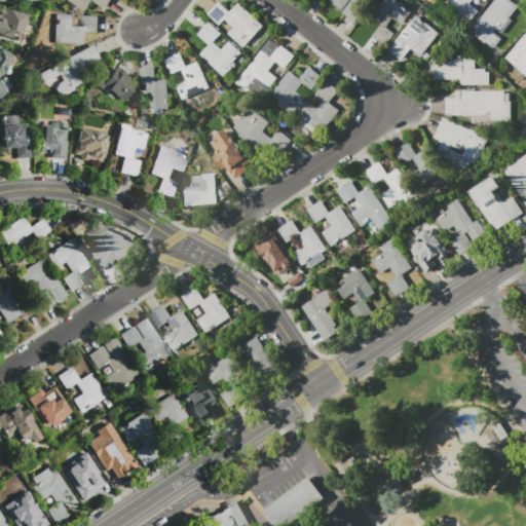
[(111,0),(105,9),(92,1),(85,11),(68,0),(111,0)]
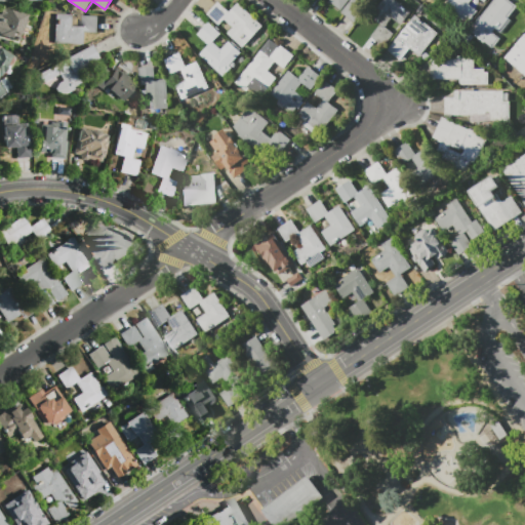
[(329,1),(329,0),(371,0),(371,1),(369,0),(357,0),(355,3),(364,10),(354,23),(341,12),(351,0),(349,0),(340,10),(329,1)]
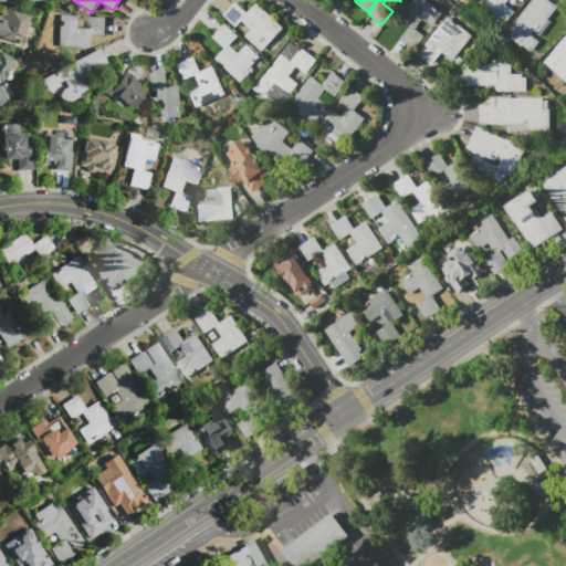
[(423,19),(416,29),(425,37),(415,50),(400,39),(410,27),(399,18),(413,0),(427,0),(443,13),(432,27),(423,19)]
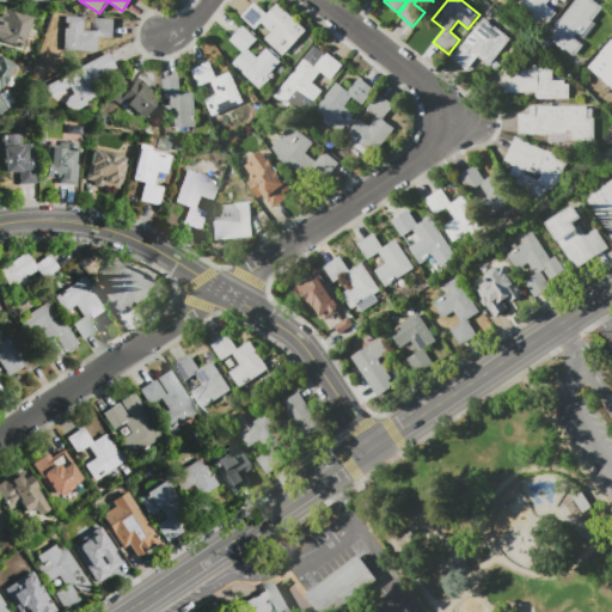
[(522,0),(565,0),(564,2),(561,0),(549,0),(546,5),(557,13),(545,29),(518,7),(522,0)]
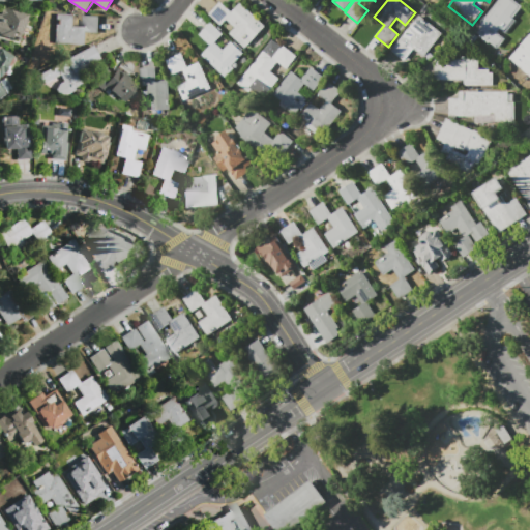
[(498,49),(474,30),(486,16),(486,17),(498,0),(512,0),(522,7),(512,19),(516,21),(505,33),(501,29),(498,33),(505,39),(498,49)]
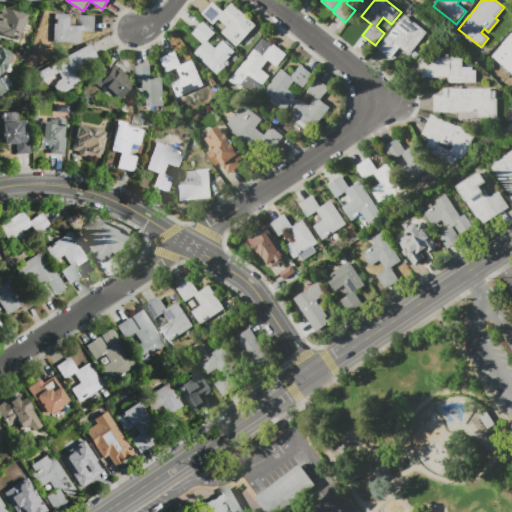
[(202,14),(212,2),(223,12),(232,3),(256,26),(250,33),(254,37),(244,48),(240,44),(237,47),(222,32),(227,27),(219,19),(214,25),(202,14)]
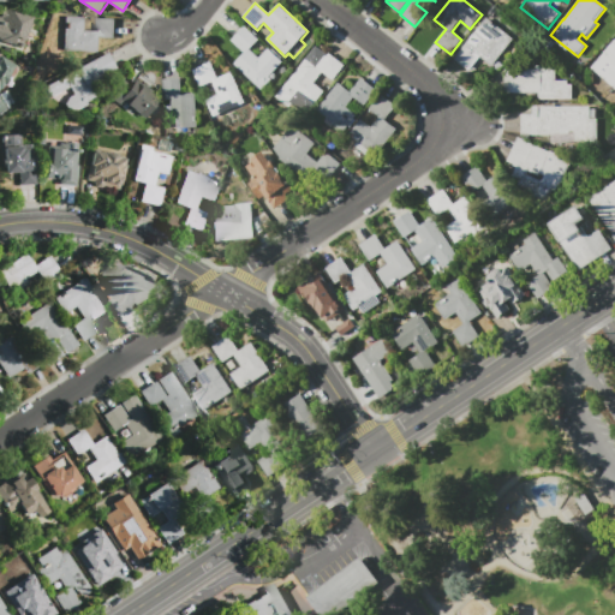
[(0,13),(3,9),(31,18),(22,48),(0,41),(0,13)]
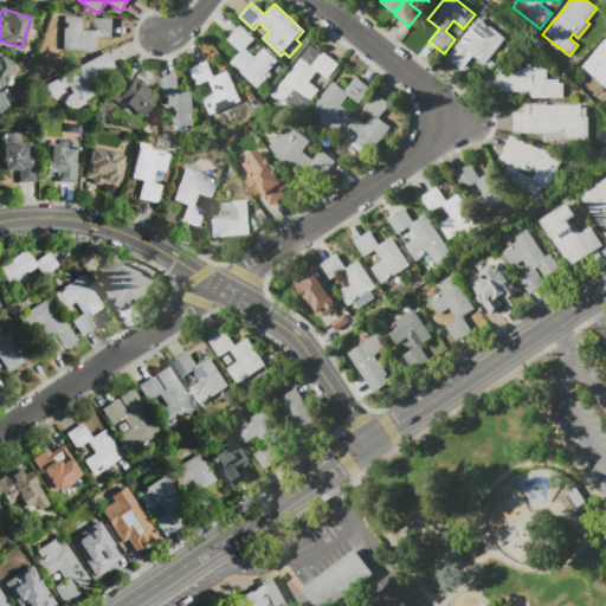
[(113,19),(113,38),(95,37),(94,52),(60,50),(63,17),(82,17),(81,30),(94,31),(95,18),(113,19)]
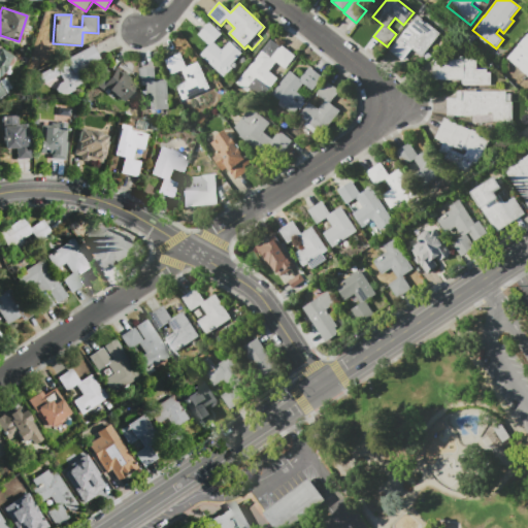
[(418,15),(440,33),(421,58),(411,50),(401,62),(389,52),(418,15)]
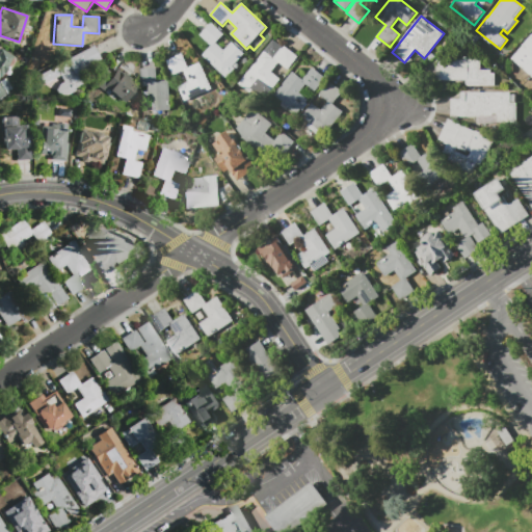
[(200,35),(211,23),(223,34),(215,43),(223,50),(232,42),(243,53),(232,65),(234,69),(225,77),(203,55),(211,46),(200,35)]
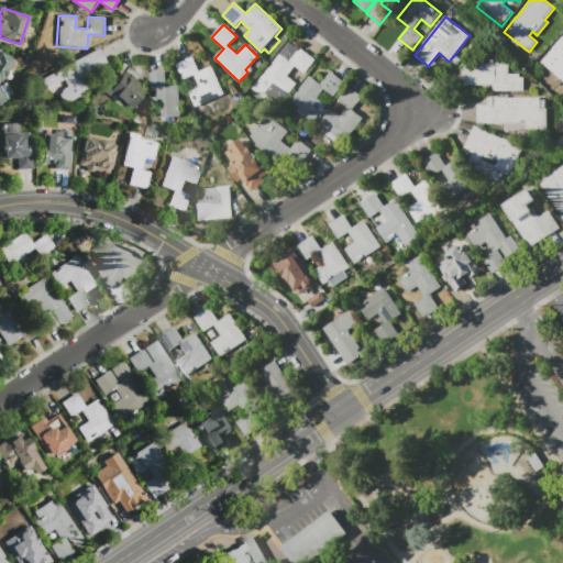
[(562,83),(541,62),(562,39),(562,41),(562,83)]
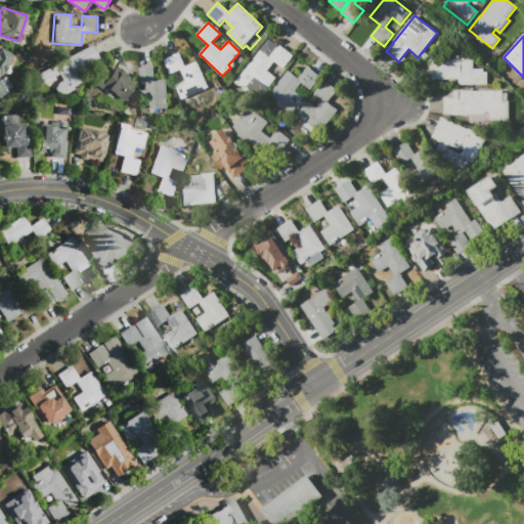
[(280,44),(294,54),(282,68),(275,61),(268,71),(276,78),(266,90),(254,81),(246,91),(235,82),(269,39),(278,47),(280,44)]
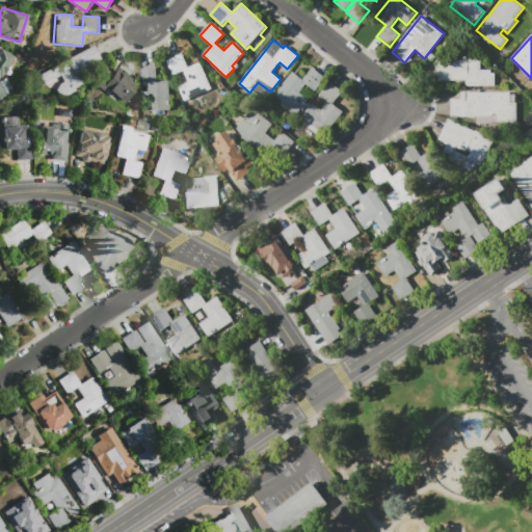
[(92,46),(100,59),(88,65),(95,78),(73,88),(75,91),(59,99),(53,86),(62,82),(59,76),(40,85),(34,76),(55,67),(54,64),(92,46)]
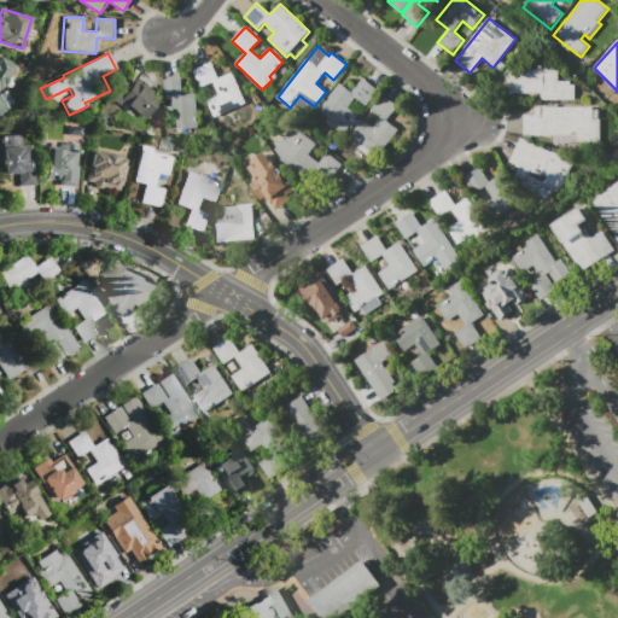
[(0,58),(13,65),(5,86),(0,88),(0,98),(6,109),(0,111),(0,58)]
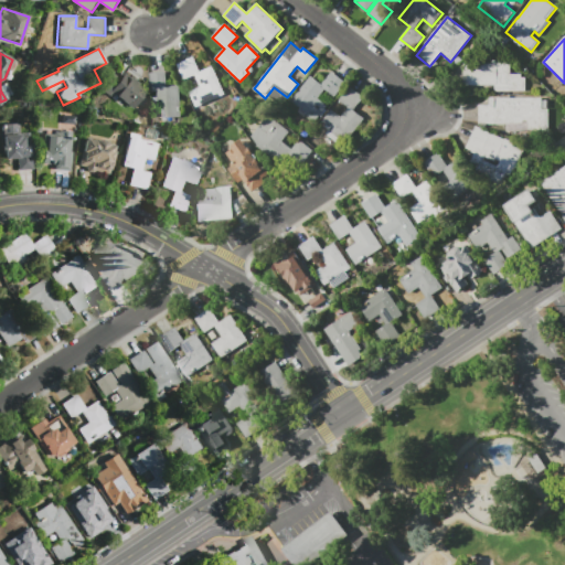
[(177,64),(193,57),(200,72),(212,66),(225,94),(196,107),(189,92),(200,87),(195,76),(184,81),(177,64)]
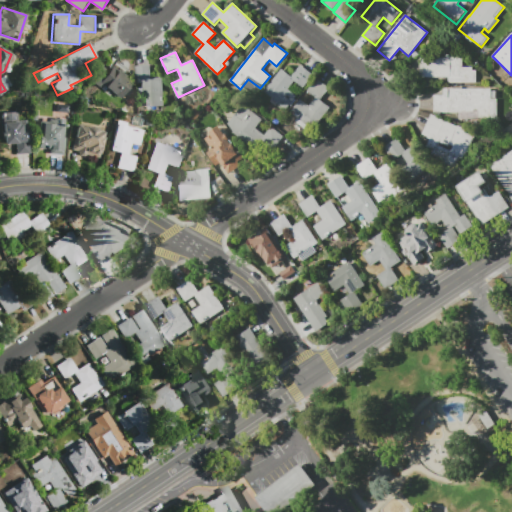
[(476,71),(476,82),(449,82),(449,77),(421,77),(421,57),(446,57),(446,54),(462,54),(462,67),(472,67),(472,71),(476,71)]
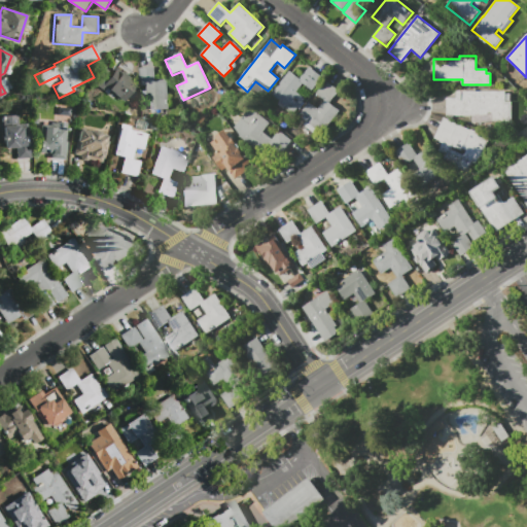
[(138,68),(155,67),(155,80),(168,79),(169,109),(142,110),(141,92),(146,91),(146,85),(139,86),(138,68)]
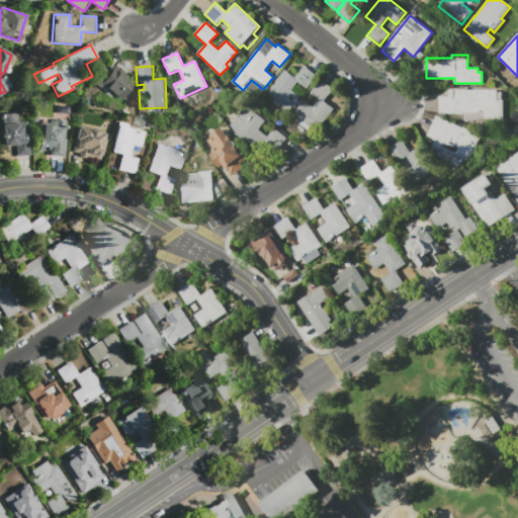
[(304,66),(317,76),(307,89),(298,83),(291,91),(299,97),(289,110),(267,92),(284,70),(294,77),(304,66)]
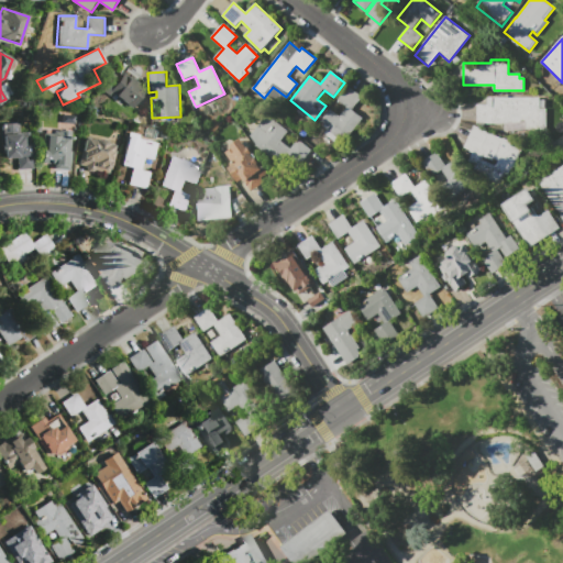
[(131,109),(112,95),(109,100),(100,94),(114,75),(125,83),(129,77),(145,90),(131,109)]
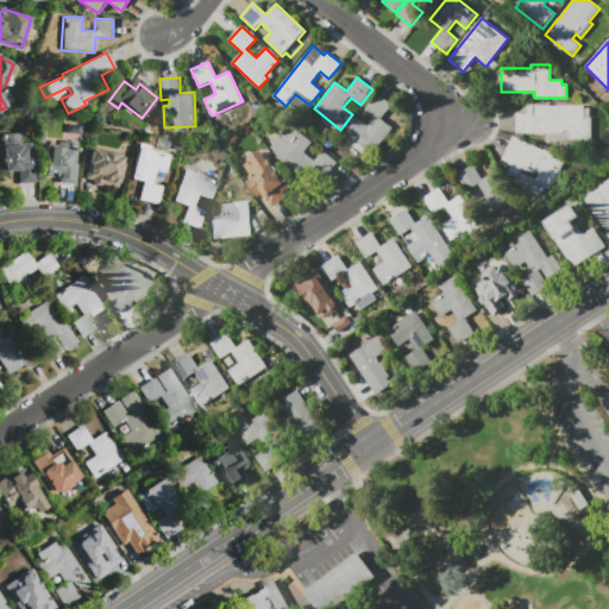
[(377,93),(393,106),(382,119),(393,127),(372,155),(365,150),(363,154),(350,143),(353,139),(345,133),(357,118),(368,126),(376,115),(365,108),(377,93)]
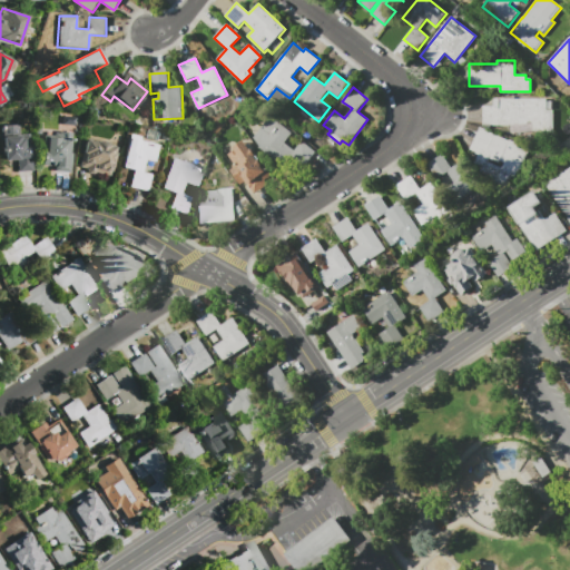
[(483,125),(483,106),(494,107),(494,98),(547,99),(547,110),(554,110),(553,131),(533,131),(533,124),(514,124),(514,126),(483,125)]
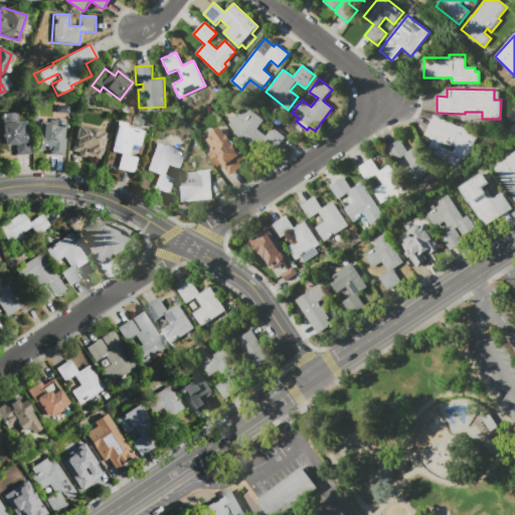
[(244,105),(264,120),(256,129),(267,136),(274,128),(285,137),(276,149),(267,142),(258,153),(233,133),(235,131),(228,126),(244,105)]
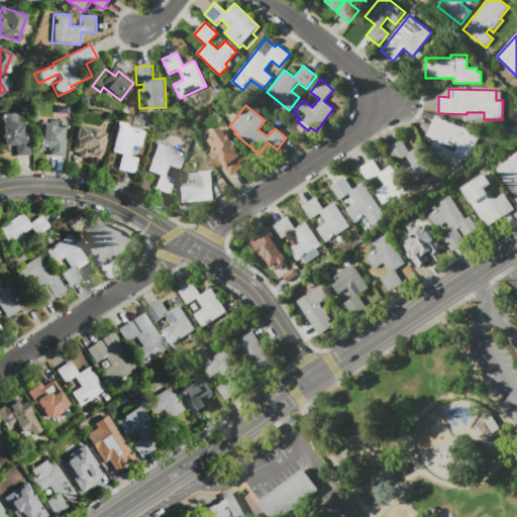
[(2,146),(0,124),(0,113),(17,113),(17,121),(25,121),(26,128),(28,128),(30,158),(14,159),(13,145),(2,146)]
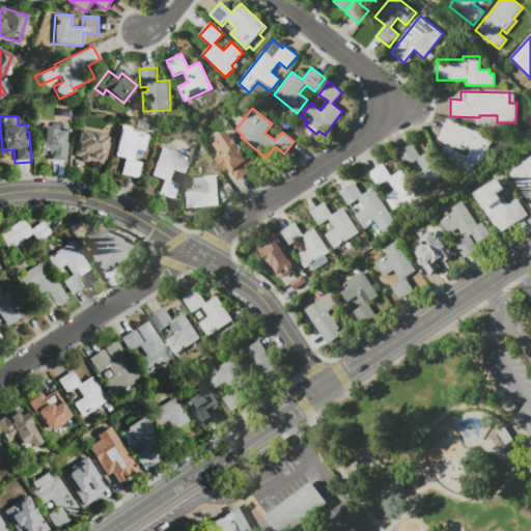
[(438,139),(447,118),(494,139),(482,166),(478,164),(473,173),(470,172),(470,173),(459,169),(460,167),(447,161),(450,156),(442,151),(446,143),(444,142),(444,141),(438,139)]
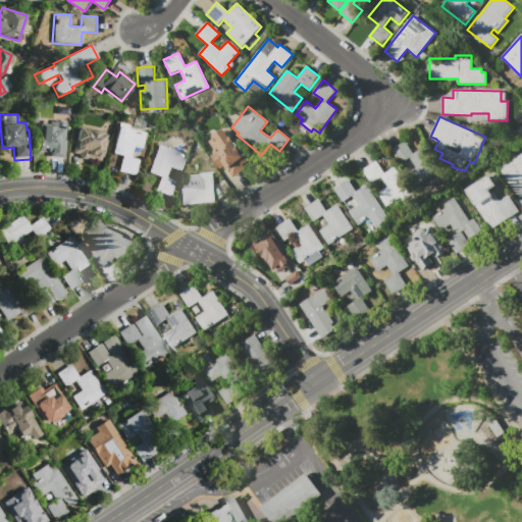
[(63,157),(49,157),(49,151),(36,151),(36,137),(42,138),(42,126),(55,126),(55,120),(65,120),(65,129),(64,129),(63,141),(64,141),(64,155),(63,155),(63,157)]
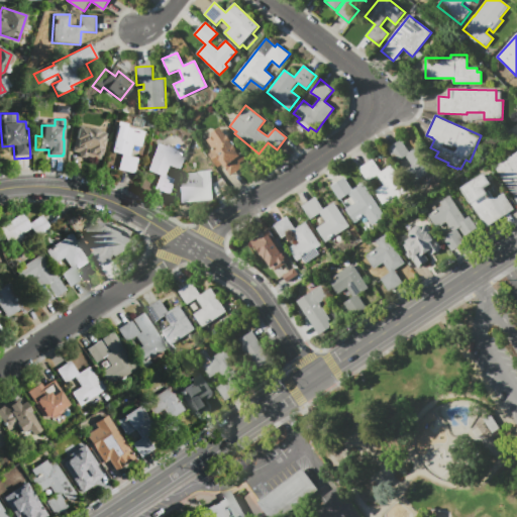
[(91,124),(100,127),(102,120),(107,122),(103,138),(104,138),(99,160),(86,157),(83,158),(81,158),(80,157),(79,157),(78,156),(78,154),(78,153),(78,151),(70,149),(73,134),(76,135),(79,124),(90,127),(91,124)]
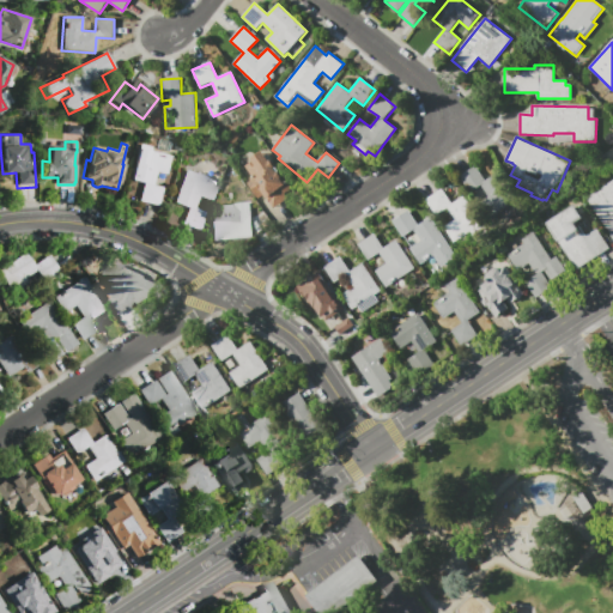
[(158,206),(139,201),(144,183),(131,180),(139,147),(170,156),(165,174),(156,171),(152,186),(162,189),(158,206)]
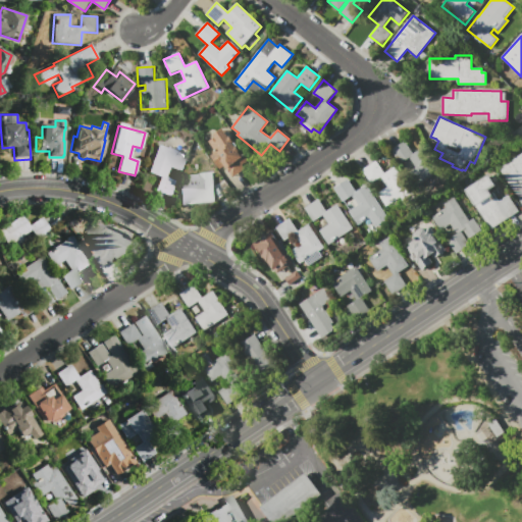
[(204,147),(216,138),(214,135),(225,126),(250,161),(243,165),(246,169),(232,177),(218,157),(214,160),(204,147)]
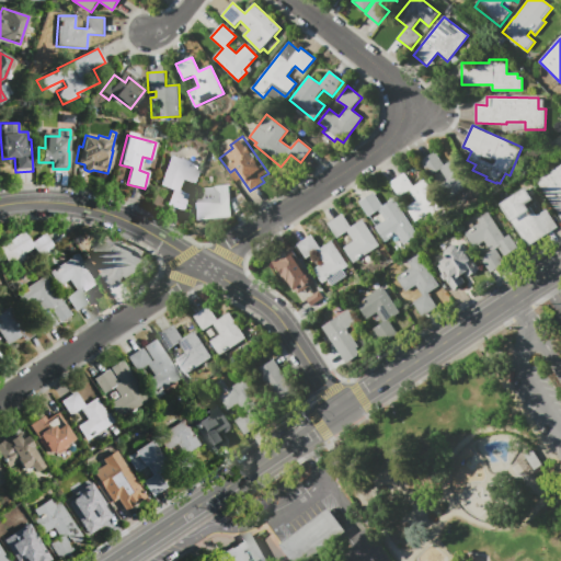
[(421,161),(435,152),(439,158),(441,157),(444,162),(443,163),(444,165),(456,158),(472,184),(448,199),(439,185),(448,180),(441,169),(431,175),(421,161)]
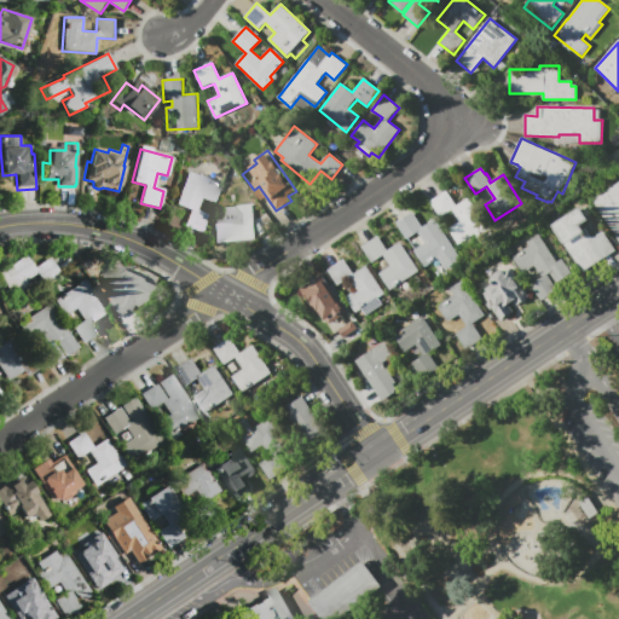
[(175,204),(187,172),(220,184),(213,203),(201,198),(196,210),(208,214),(202,232),(184,225),(190,209),(175,204)]
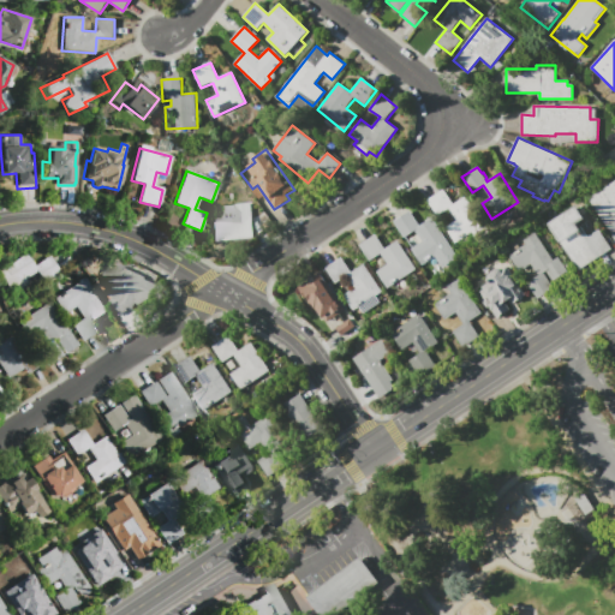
[(614,237),(590,198),(614,181),(614,237)]
